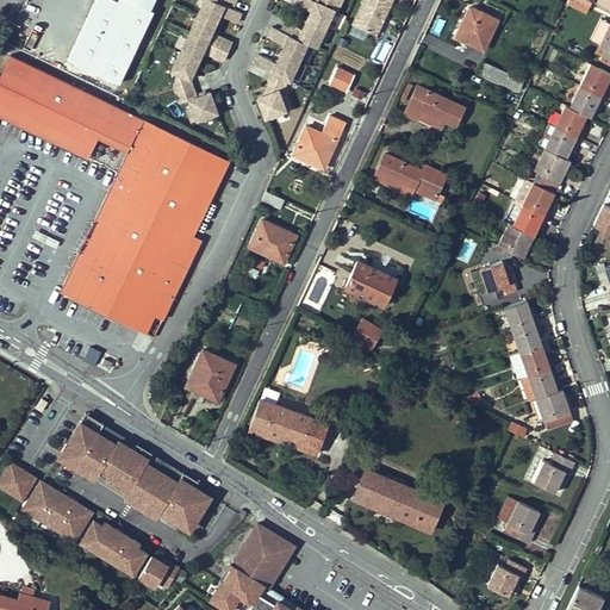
[(204,0),(172,70),(179,74),(173,85),(176,93),(180,103),(190,99),(192,106),(186,109),(192,122),(217,112),(210,92),(195,97),(190,79),(203,51),(219,58),(229,41),(211,32),(219,14),(237,22),(241,12),(231,8),(235,0),(204,0)]
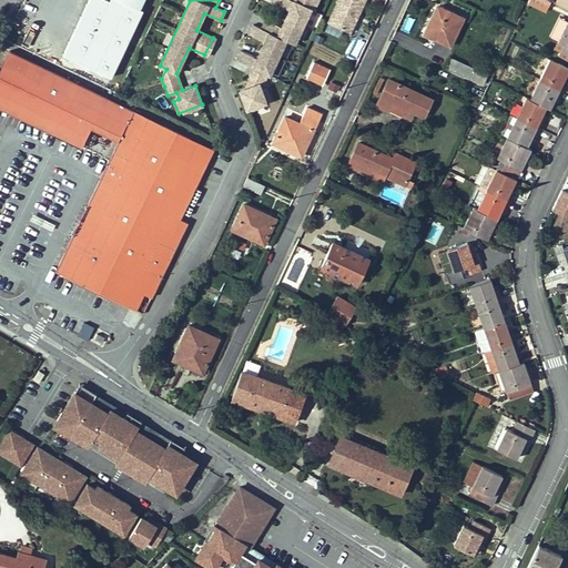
[(294,43),(311,9),(313,10),(317,0),(274,0),(273,2),(290,10),(282,27),(265,20),(262,29),(253,24),(249,33),(264,41),(256,58),(241,50),(236,60),(253,67),(249,74),(250,79),(253,85),(245,88),(240,90),(246,109),(271,100),(266,88),(262,90),(259,83),(263,81),(267,73),(270,74),(285,40),(294,43)]
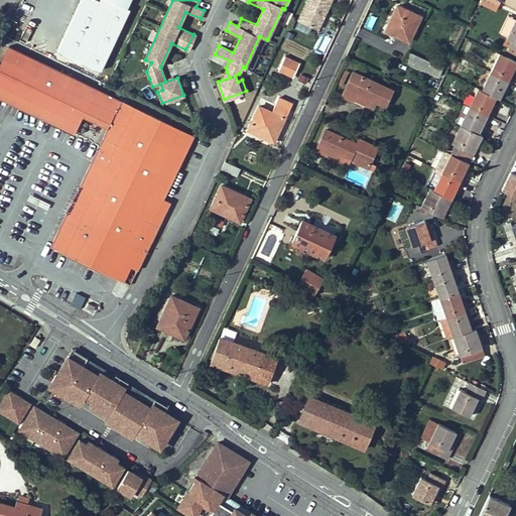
[(331,0),(306,0),(297,20),(317,29),(331,0)]
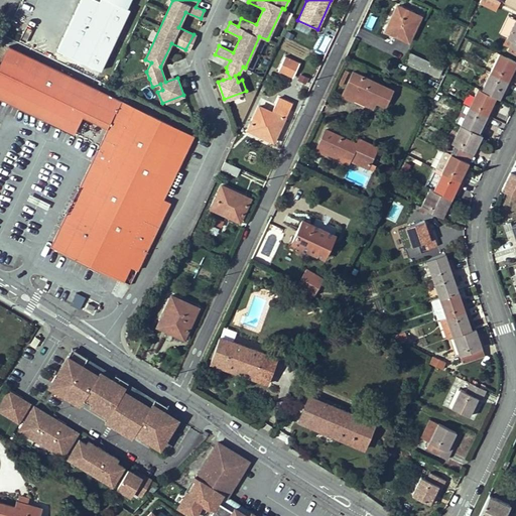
[(499,0),(498,0),(480,0),(480,2),(495,9),(499,0)]
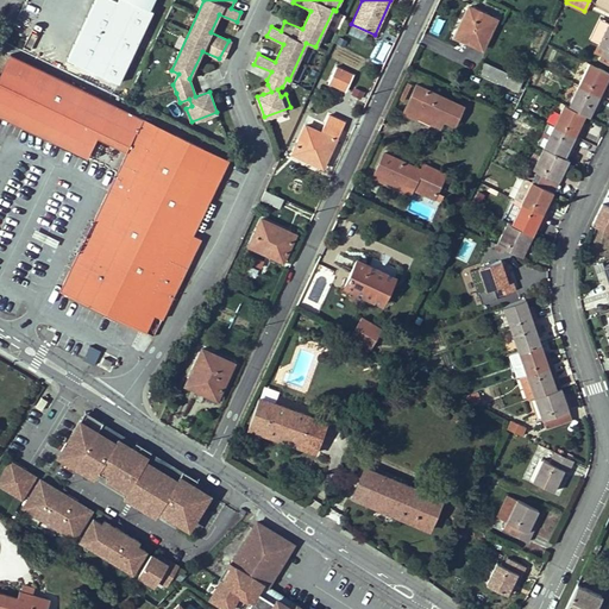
[(608,0),(597,0),(596,4),(608,10),(608,0)]
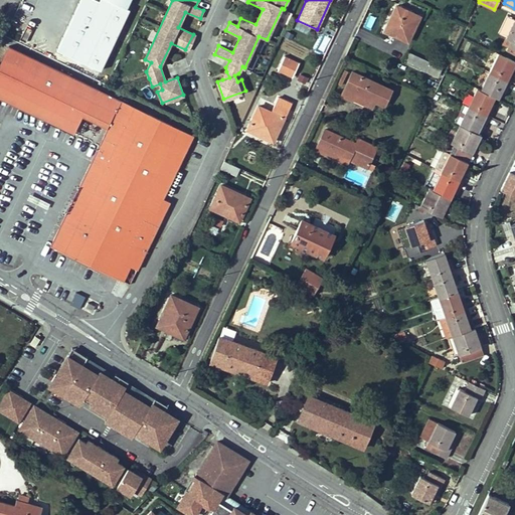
[(396,6),(384,30),(407,40),(419,16),(396,6)]
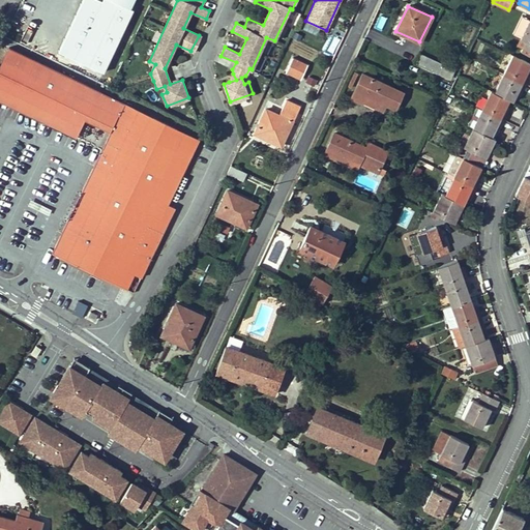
[(523,49),(529,52),(529,20),(521,38),(527,41),(523,49)]
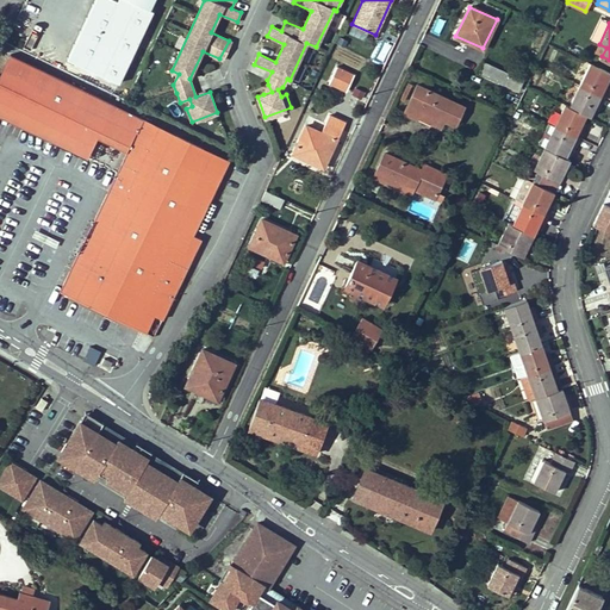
[(384,61),(390,42),(381,39),(375,58),(384,61)]
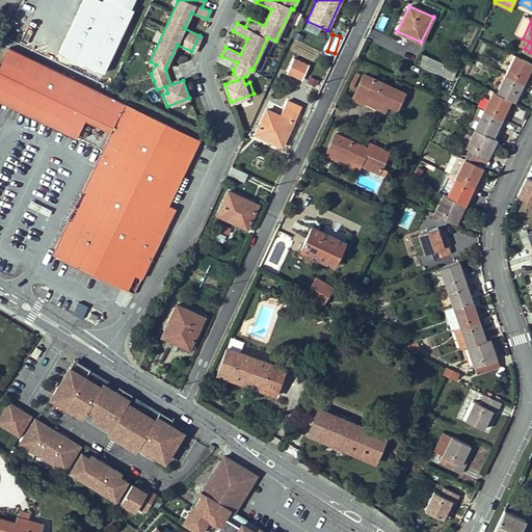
[(525,49),(529,42),(523,38),(520,46),(525,49)]
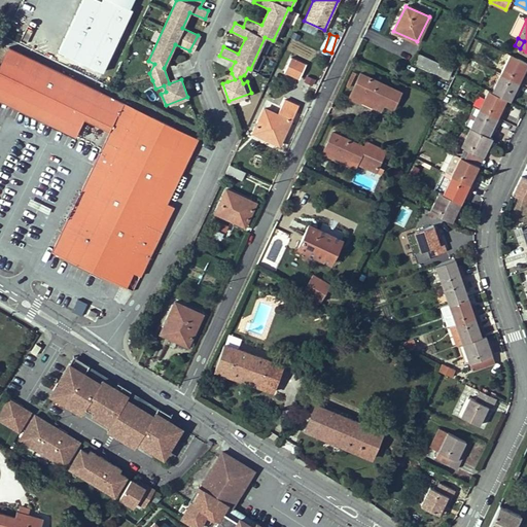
[(94,268),(128,284),(137,266),(142,253),(146,247),(148,242),(198,138),(9,46),(0,65),(0,96),(71,131),(81,110),(116,128),(84,191),(90,195),(75,224),(70,225),(59,250),(57,253),(92,271),(94,268)]
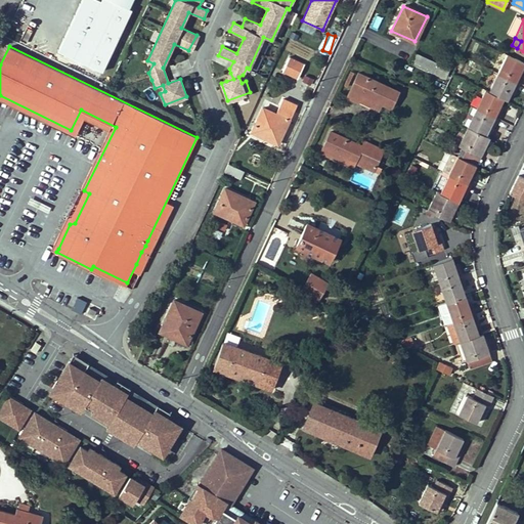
[(443,78),(447,69),(415,52),(410,61),(443,78)]
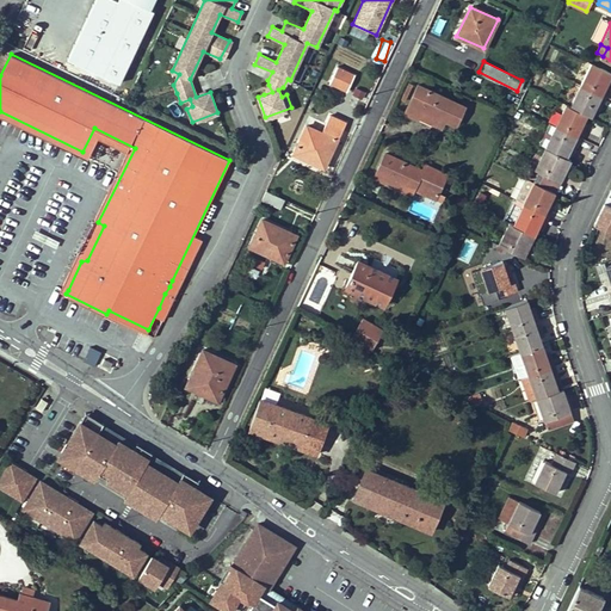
[(610,74),(610,73),(591,63),(580,85),(606,97),(610,86),(610,85),(606,84),(610,74)]
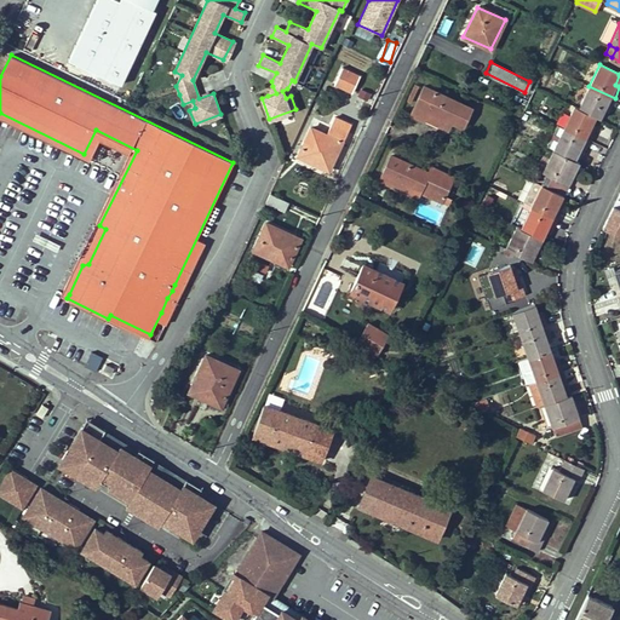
[(342,68),(334,84),(352,92),(360,76),(342,68)]
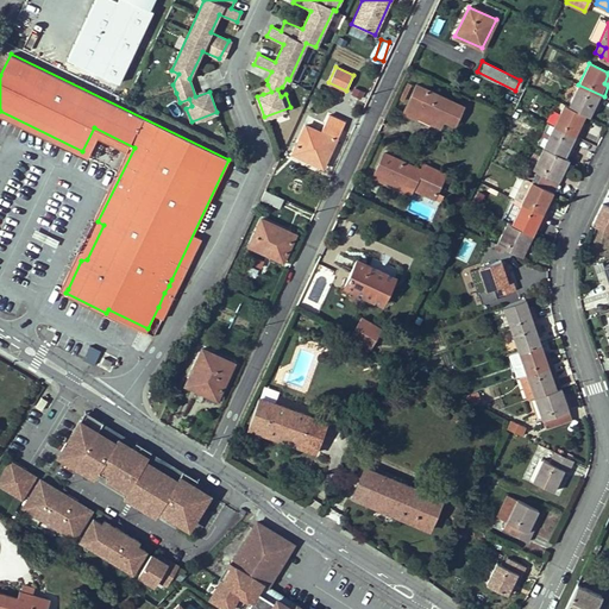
[(357,82),(349,101),(356,104),(364,85),(357,82)]
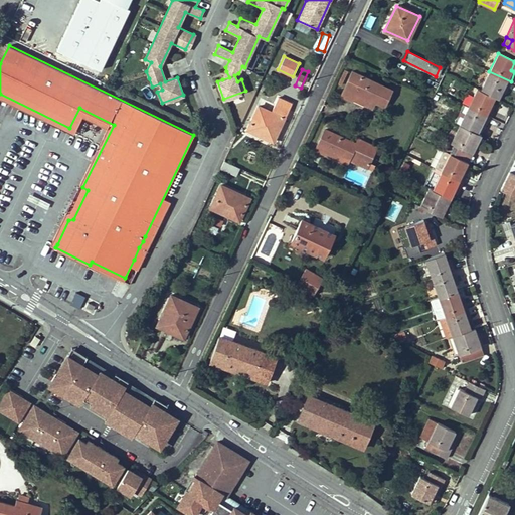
[(384,106),(391,90),(352,71),(341,96),(351,101),(352,99),(373,108),(375,102),(384,106)]
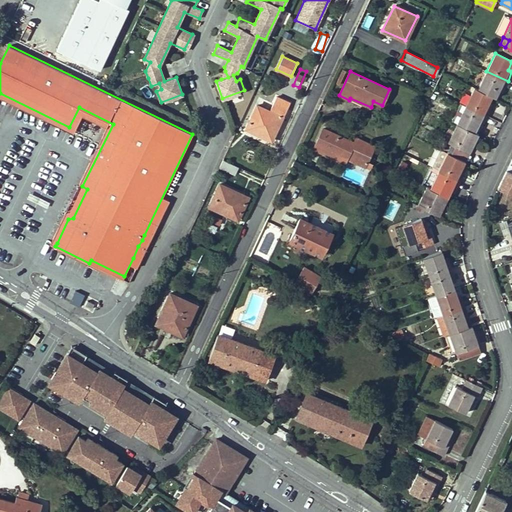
[(492,96),(495,97),(499,89),(503,90),(508,81),(486,71),(478,89),(492,96)]
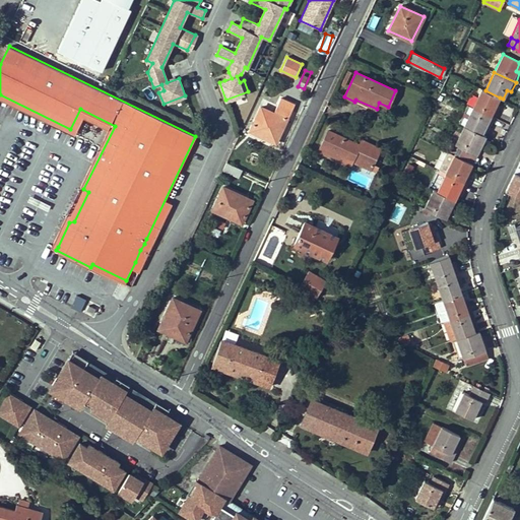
[(499,108),(495,106),(500,98),(485,90),(481,88),(472,107),(494,118),(499,108)]
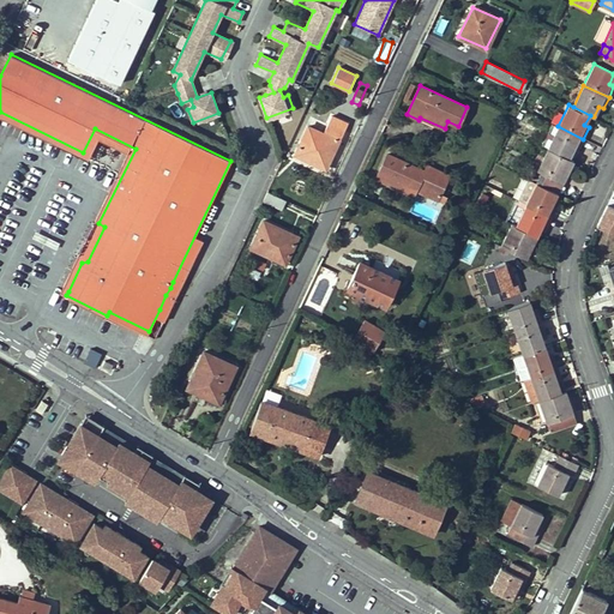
[(62,288),(68,292),(82,263),(88,262),(104,227),(98,223),(136,149),(95,128),(83,152),(0,112),(0,118),(88,161),(98,138),(127,152),(62,288)]
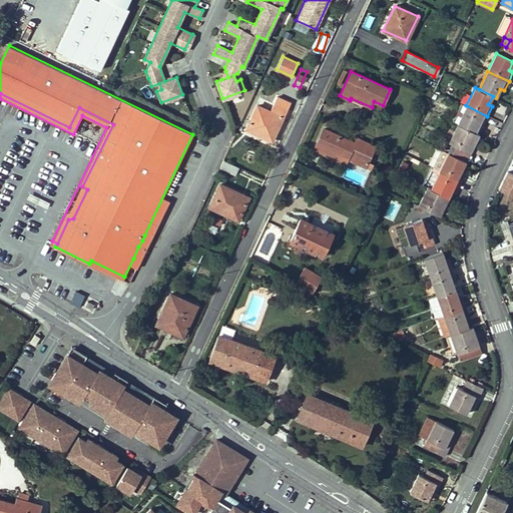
[(284,117),(291,102),(277,96),(271,111),(258,105),(246,129),(255,133),(257,130),(274,138),(283,117),(284,117)]
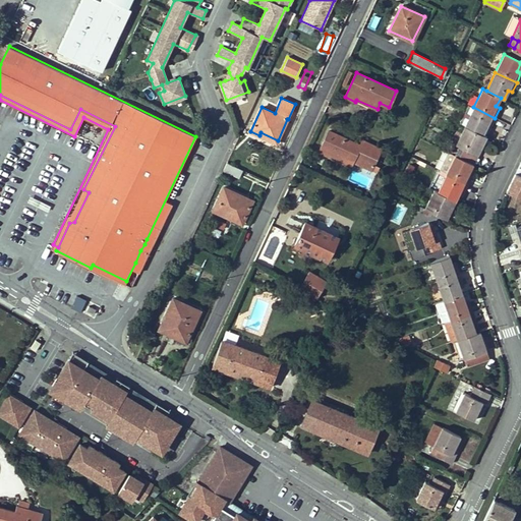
[(244,99),(239,115),(247,117),(252,102),(244,99)]
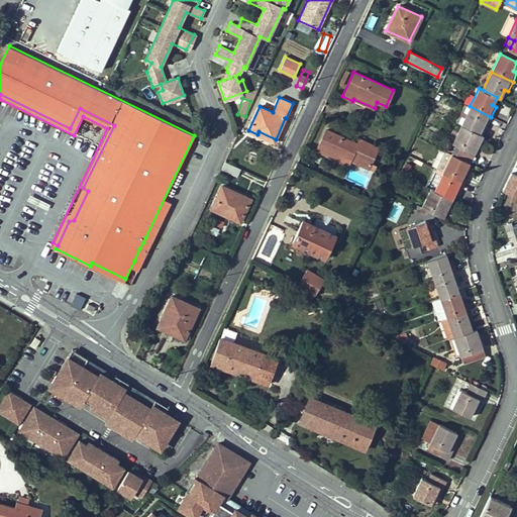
[(470,106),(466,104),(456,122),(460,124),(470,106)]
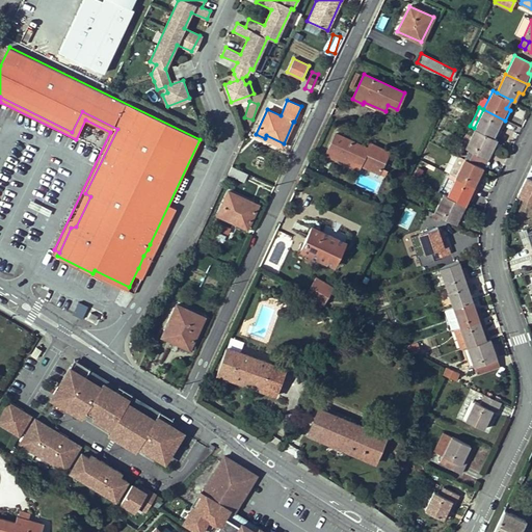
[(505,121),(483,109),(474,128),(493,137),(497,128),(501,130),(505,121)]
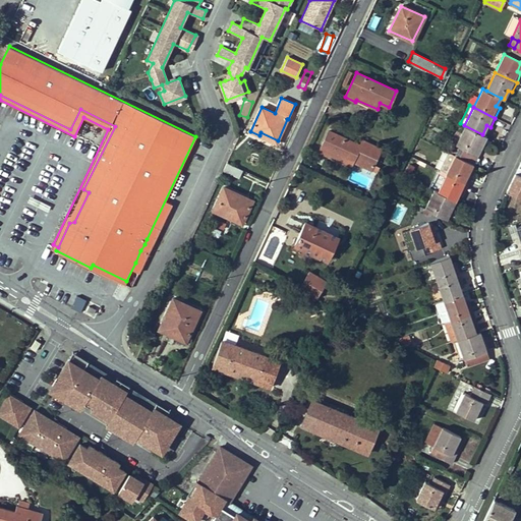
[(475,154),(477,155),(486,136),(482,134),(464,125),(461,133),(457,131),(452,142),(460,146),(458,149),(454,146),(451,153),(471,162),(475,154)]
